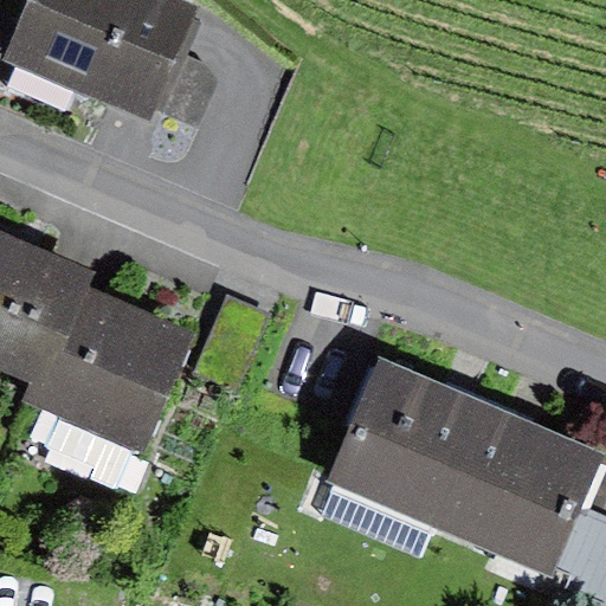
[(195,6),(181,0),(33,0),(7,62),(147,121),(153,109),(192,17),(195,6)]
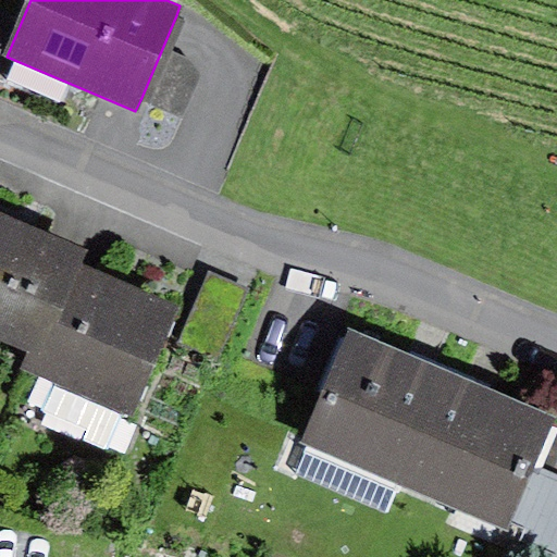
[(185,20),(176,15),(140,100),(185,118),(202,75),(192,60),(173,51),(185,20)]
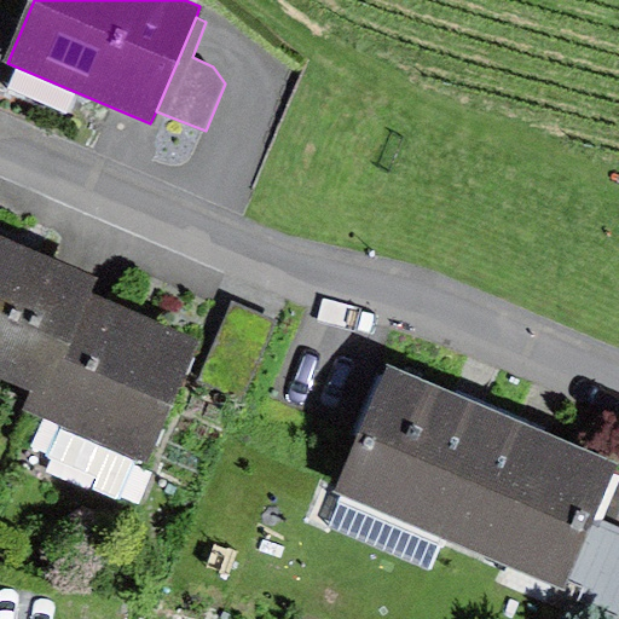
[(0,372),(36,388),(79,287),(85,279),(0,241),(0,372)]
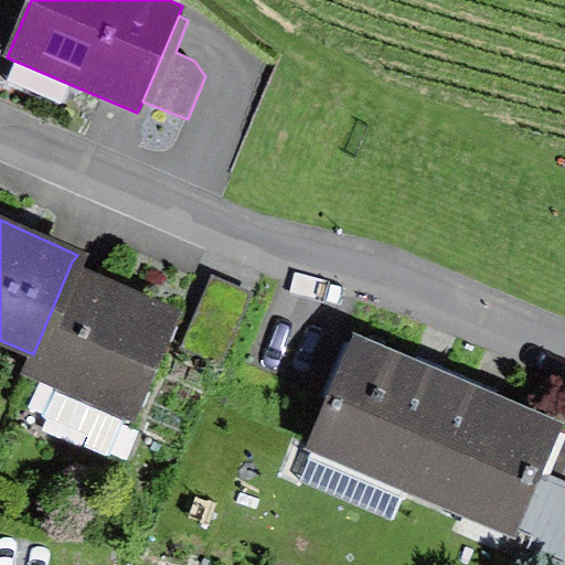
[(72,262),(33,354),(22,382),(53,394),(43,418),(85,435),(78,449),(113,462),(126,430),(136,434),(187,309),(72,262)]
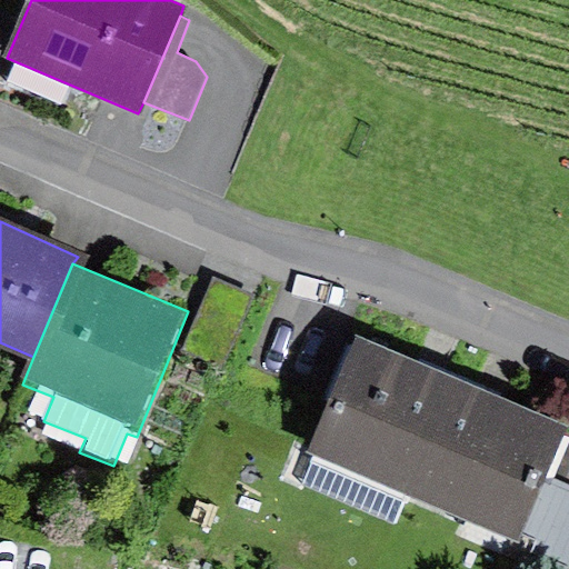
[(405,491),(456,377),(355,333),(306,447),(405,491)]
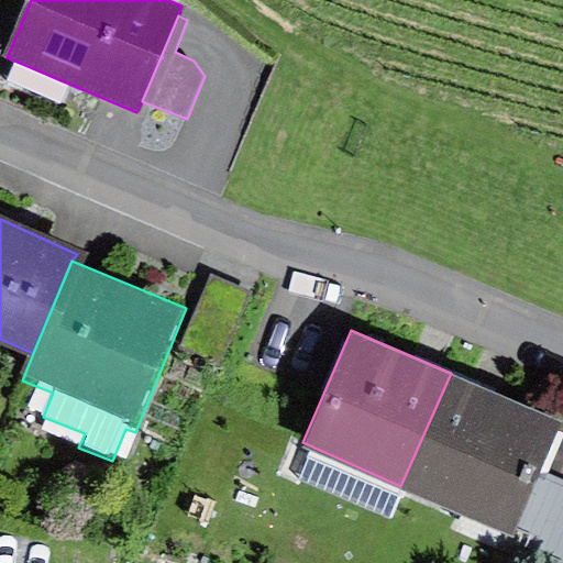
[(541,473),(562,422),(451,373),(400,486),(514,536),(517,527),(541,473)]
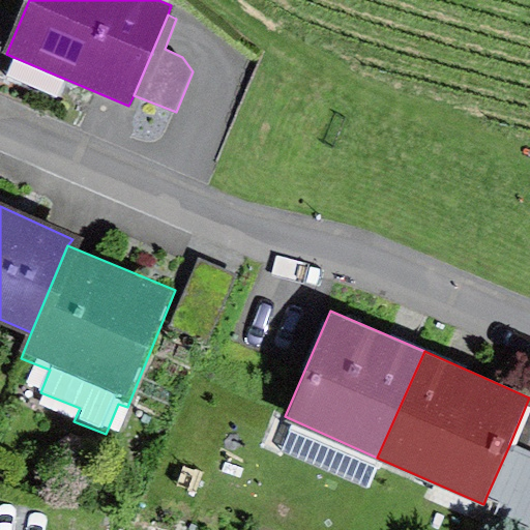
[(529,529),(529,453),(509,445),(487,496),(512,507),(506,520),(529,529)]
